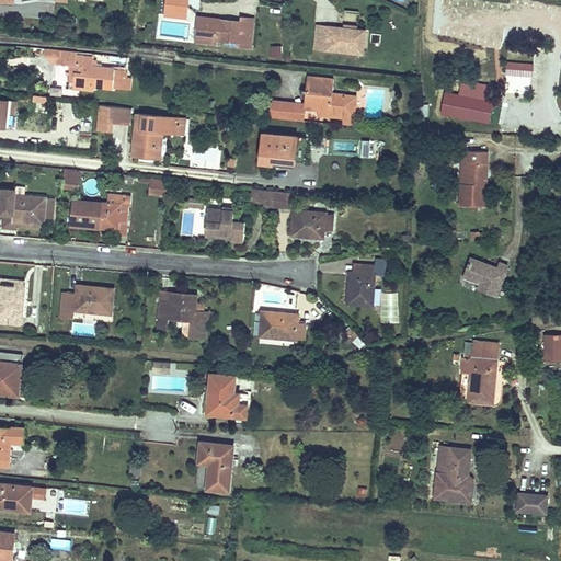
[(163,0),(161,14),(186,19),(189,0),(163,0)]
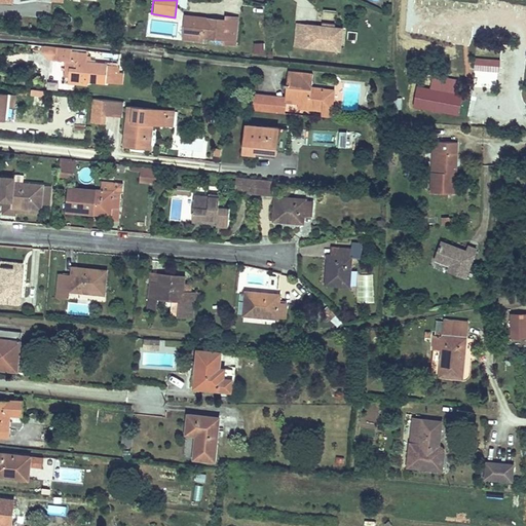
[(188,15),(186,34),(226,38),(225,42),(236,43),(239,16),(228,15),(227,20),(188,15)]
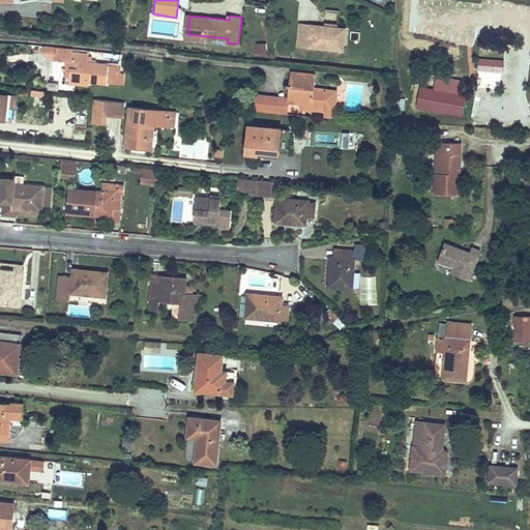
[(315,26),(312,46),(345,48),(347,29),(315,26)]
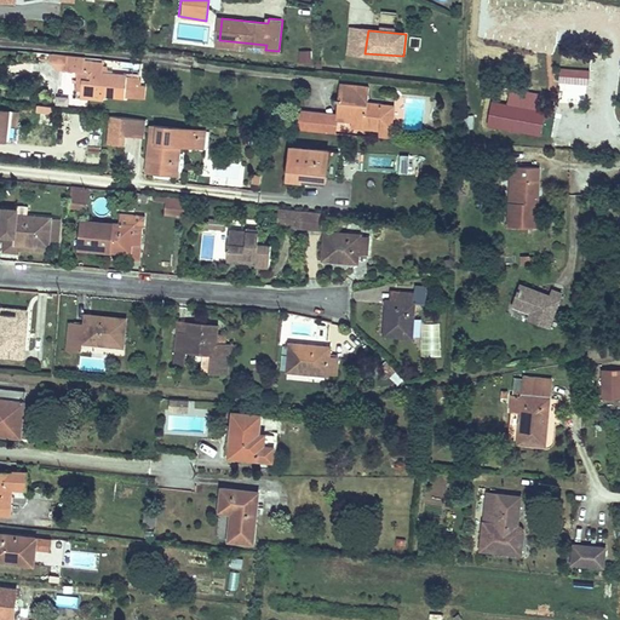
[(311,52),(300,51),(299,64),(310,64),(311,52)]
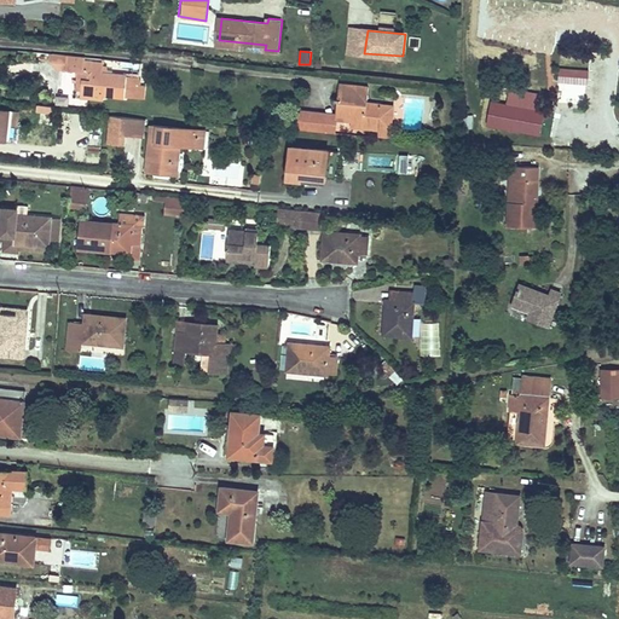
[(82,58),(65,57),(64,71),(88,74),(87,82),(80,81),(79,96),(132,100),(133,87),(129,87),(129,77),(100,75),(102,64),(82,63),(82,58)]
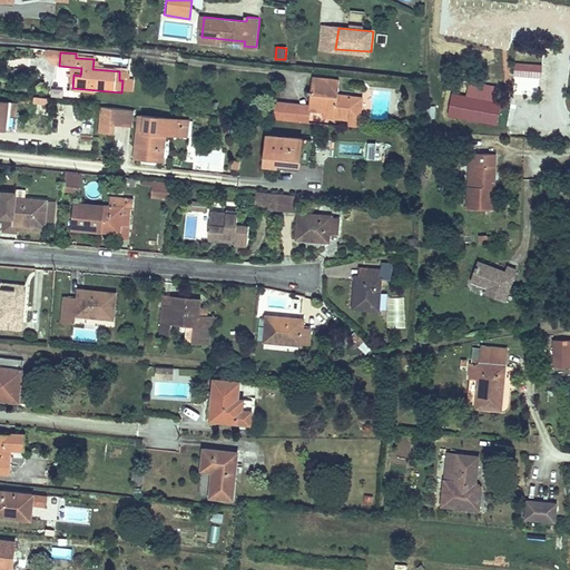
[(363,97),(337,95),(340,79),(312,77),(308,106),(275,101),(274,119),(306,123),(310,124),(334,126),(359,129),(363,97)]
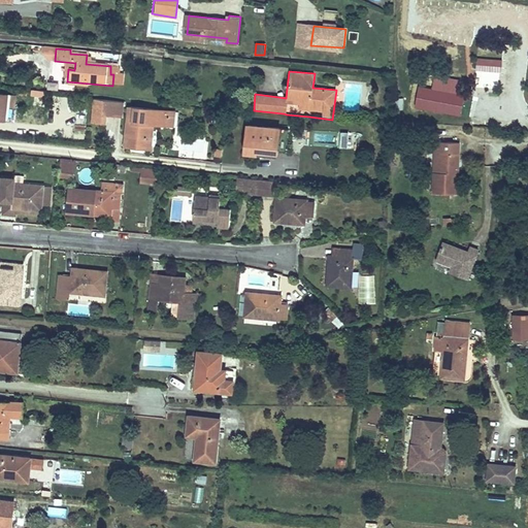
[(93,106),(92,116),(106,117),(106,107),(93,106)]
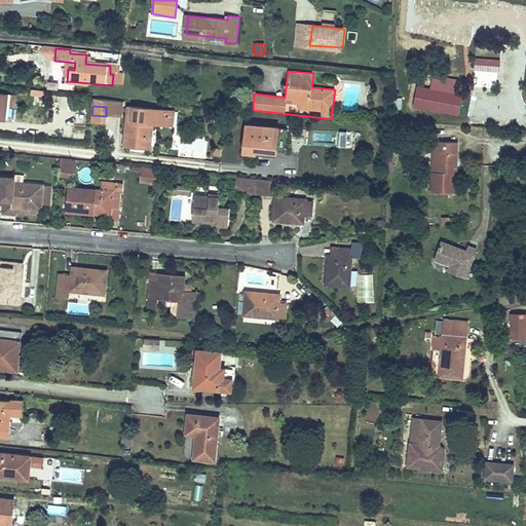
[(148,124),(166,124),(167,110),(127,108),(124,147),(146,149),(148,124)]
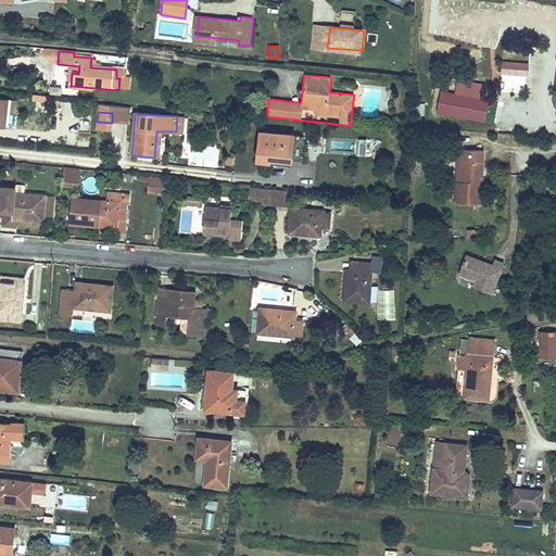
[(112,123),(97,122),(96,130),(111,131),(112,123)]
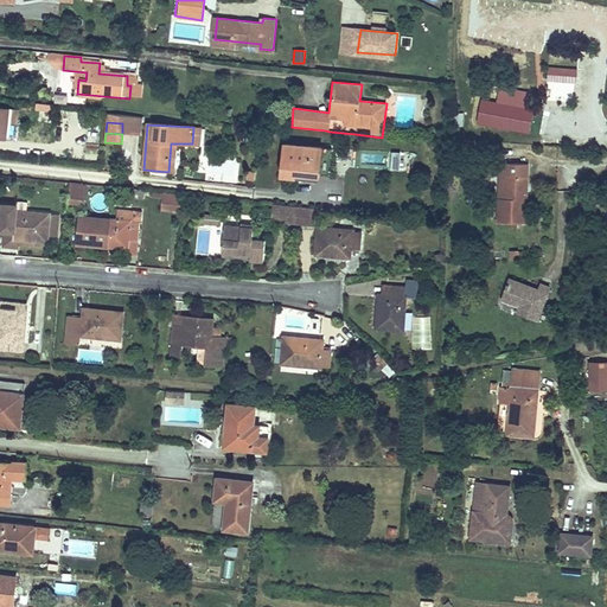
[(285,144),(281,176),(317,178),(319,146),(285,144)]
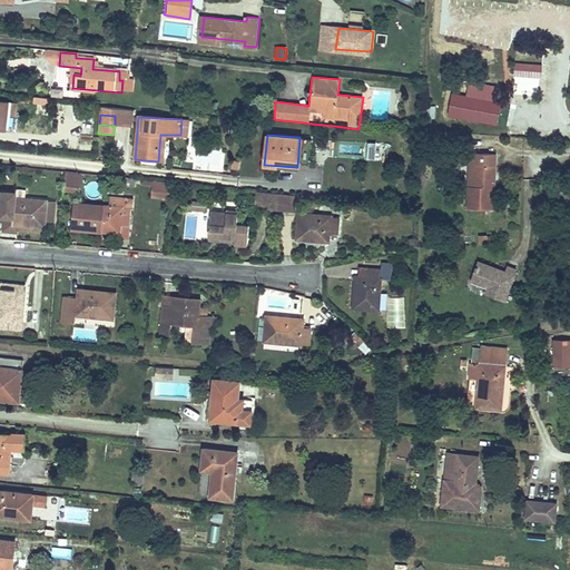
[(385,137),(385,149),(410,150),(411,139),(385,137)]
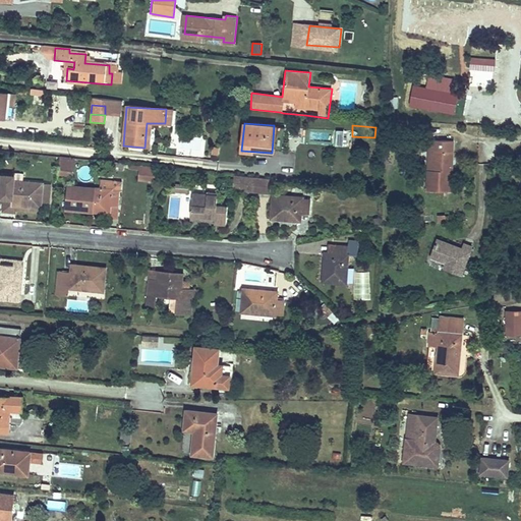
[(349,146),(350,130),(334,130),(334,146),(349,146)]
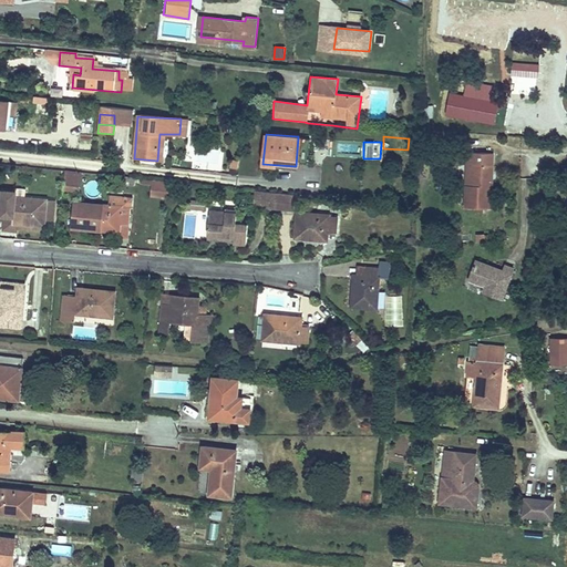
[(474,184),(467,184),(467,207),(493,209),(496,153),(470,151),(468,164),(475,165),(474,184)]
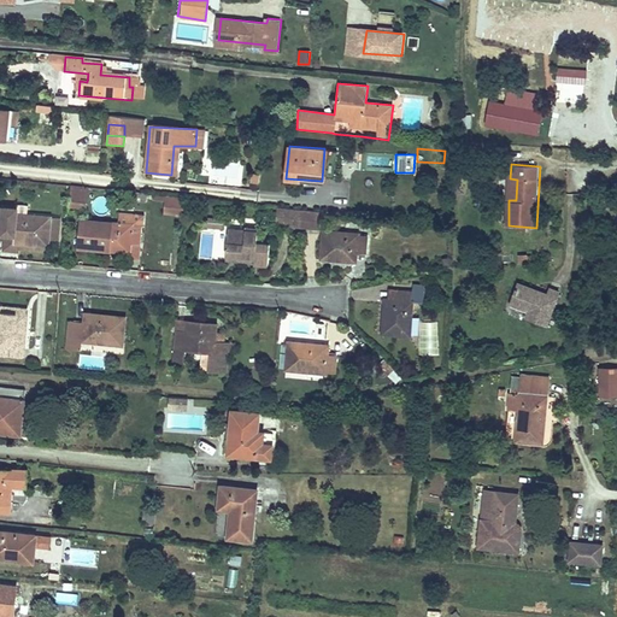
[(69,207),(87,209),(88,186),(70,184),(69,207)]
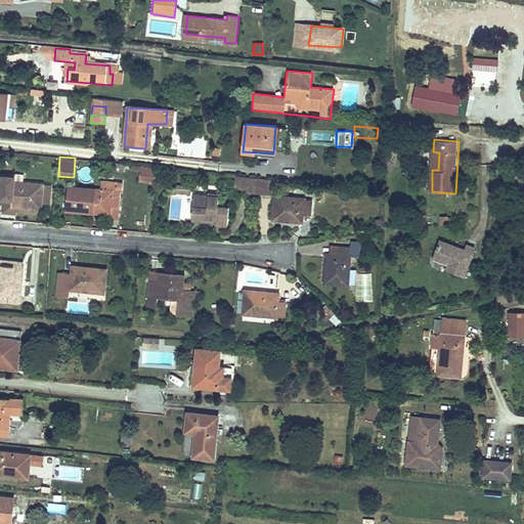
[(156,169),(140,168),(139,182),(154,184),(156,169)]
